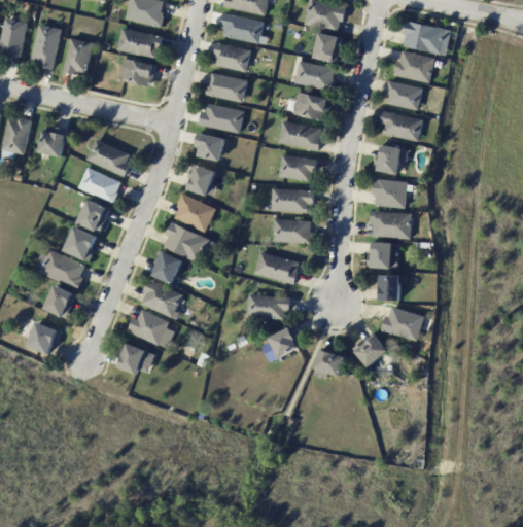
[(163,3),(161,12),(163,12),(162,15),(163,16),(161,27),(125,20),(128,0),(158,0),(163,1),(163,3)]
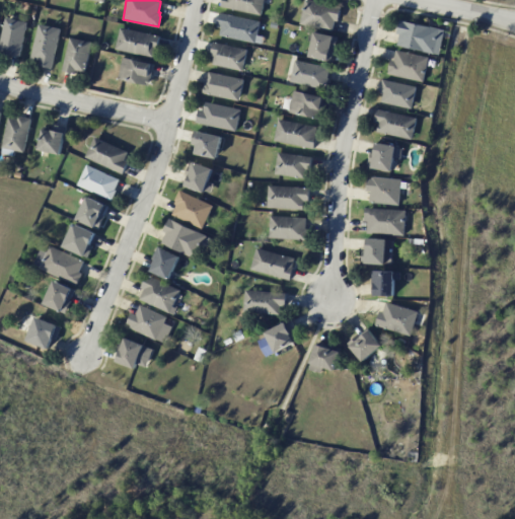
[(264,0),(261,15),(221,7),(222,0),(264,0)]
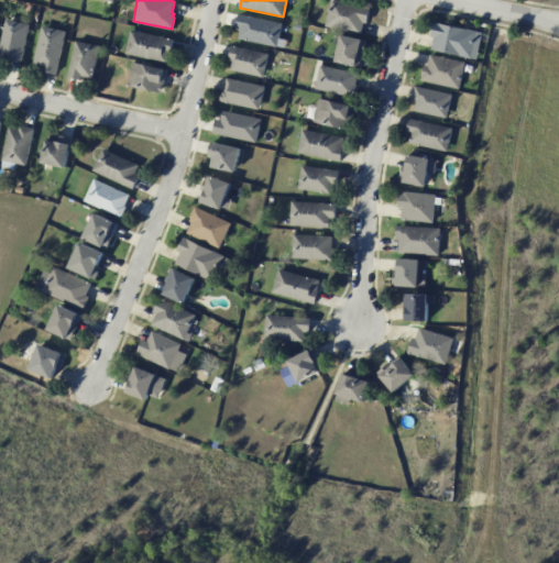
[(366,23),(363,22),(360,34),(325,26),(330,0),(336,0),(370,8),(366,23)]
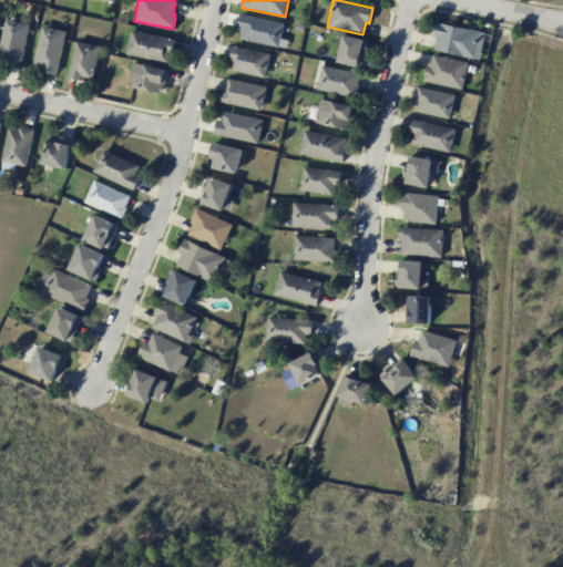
[(278,39),(277,48),(238,39),(241,30),(236,29),(239,14),(282,23),(278,39)]
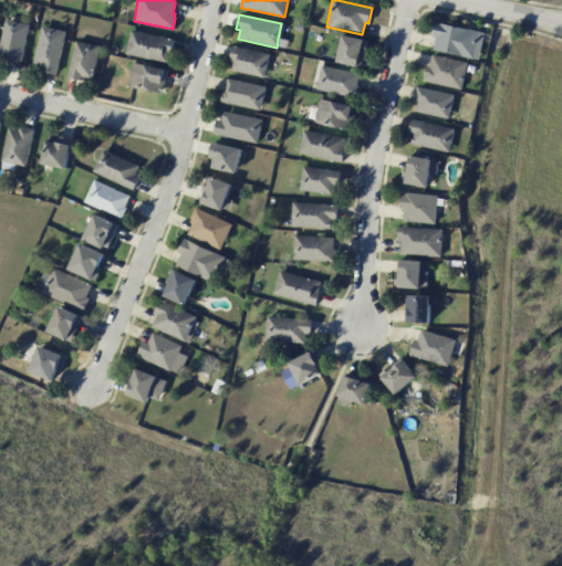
[(18,62),(8,60),(8,62),(0,60),(0,39),(4,19),(28,24),(20,62),(18,62)]
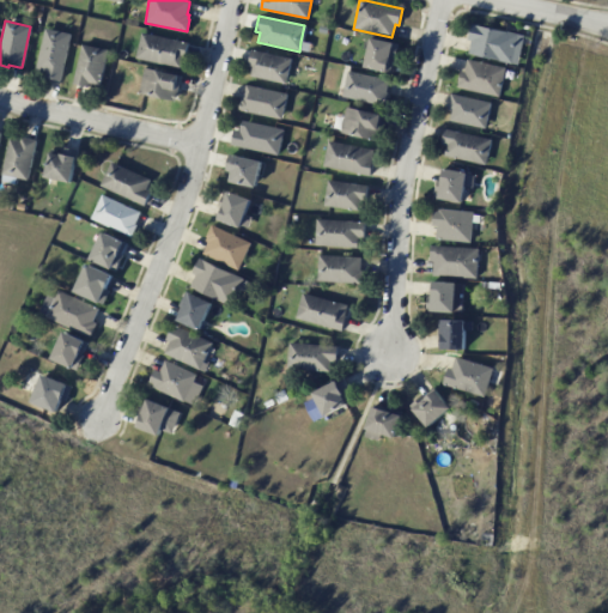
[(478,55),(467,53),(470,40),(467,40),(472,23),(523,35),(516,65),(478,55)]
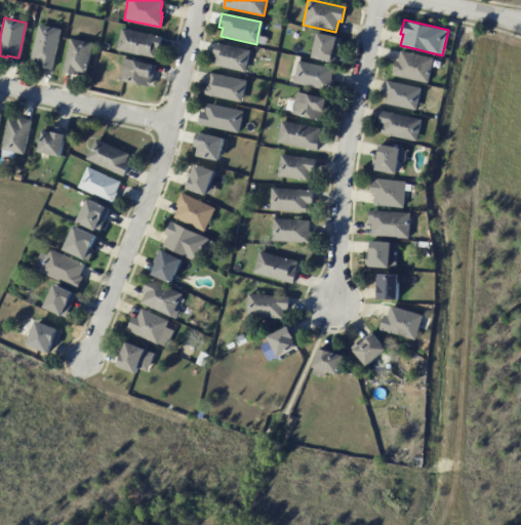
[(59,29),(52,69),(38,66),(39,62),(31,59),(37,25),(59,29)]
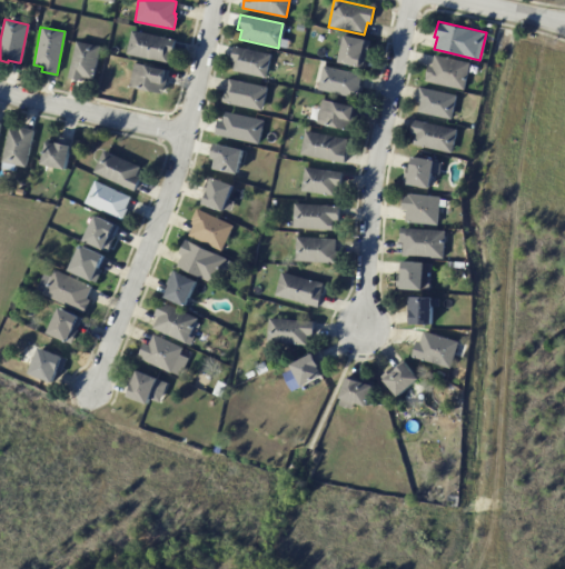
[(174,42),(171,55),(169,53),(168,63),(126,53),(131,30),(175,40),(174,42)]
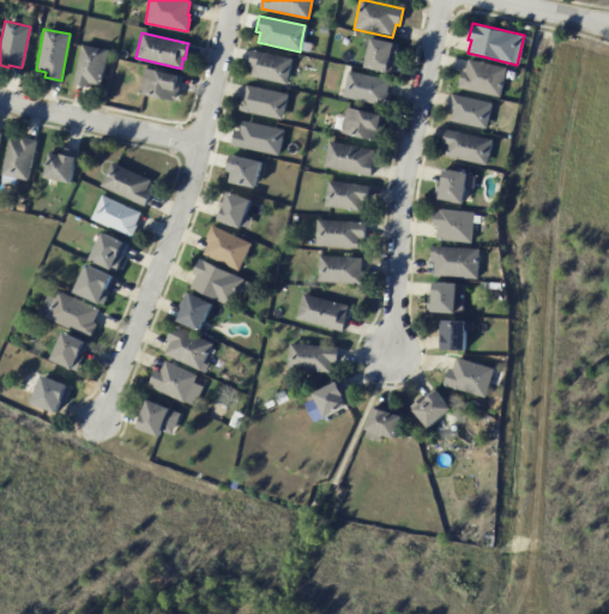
[(395,47),(392,59),(390,59),(387,71),(365,67),(371,37),(396,42),(395,47)]
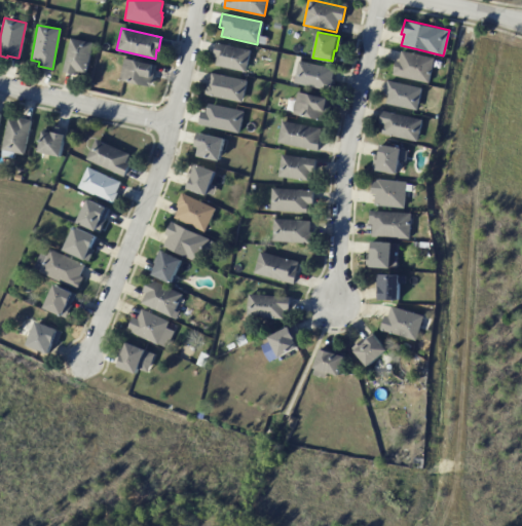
[(77,72),(76,75),(63,72),(70,38),(91,42),(85,73),(77,72)]
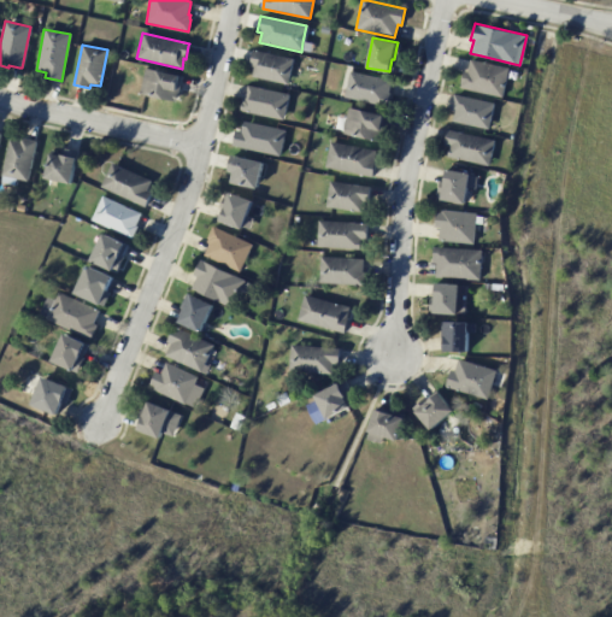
[(254,69),(254,66),(251,66),(253,51),(293,59),(287,84),(252,77),(254,69)]
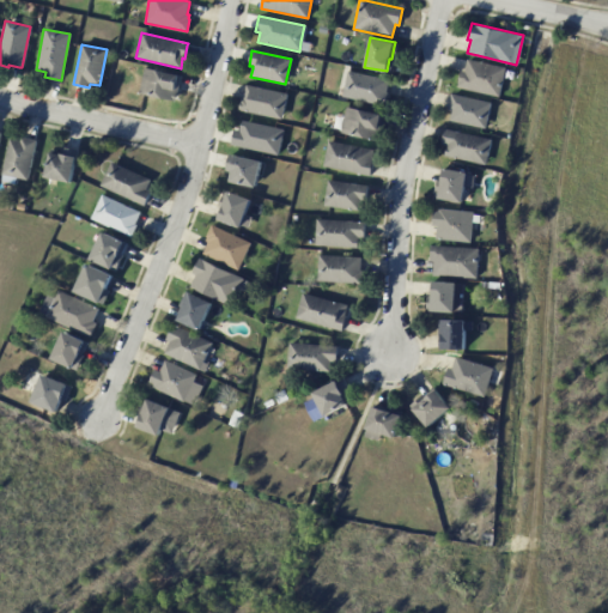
[(499,97),(458,87),(462,71),(466,72),(468,59),(506,67),(499,97)]
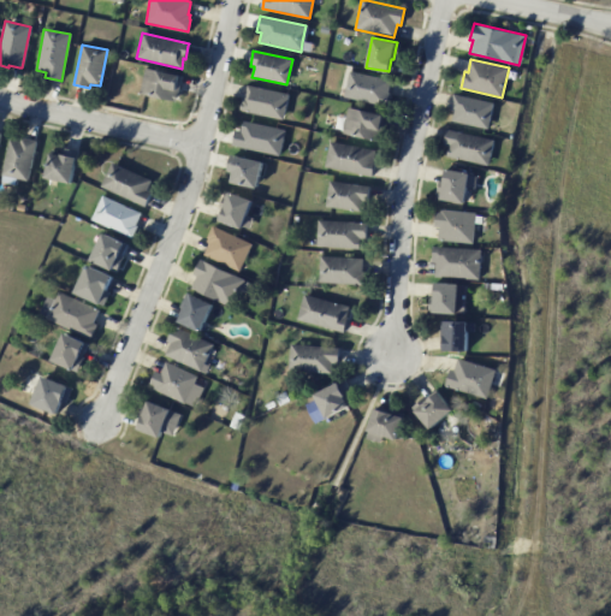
[(181,78),(176,101),(138,94),(144,67),(182,76),(181,78)]
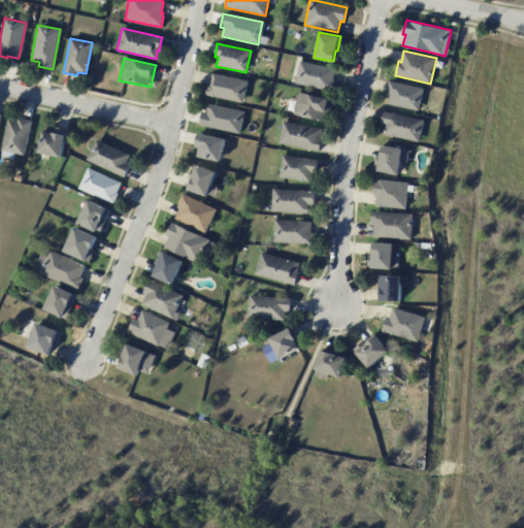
[(334,70),(332,79),(334,80),(331,91),(295,83),(299,61),(334,69),(334,70)]
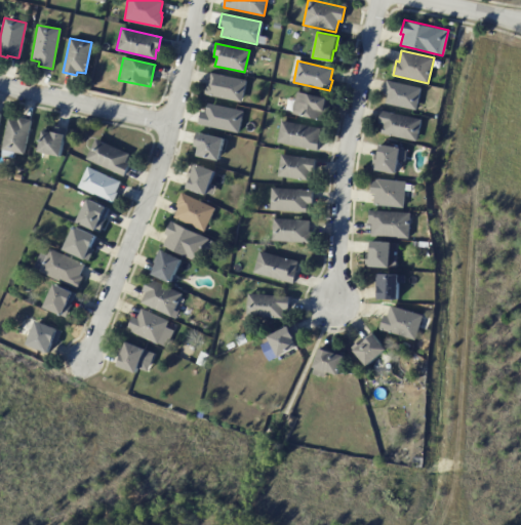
[(206,87),(207,86),(206,86),(206,83),(208,83),(211,73),(245,80),(240,103),(205,95),(206,87)]
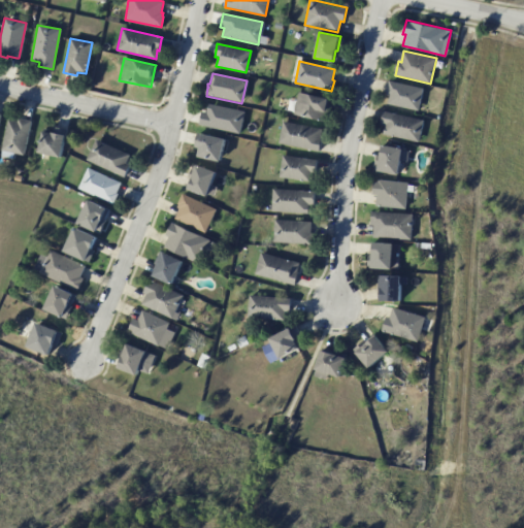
[(389,97),(390,95),(386,94),(389,80),(423,89),(418,110),(388,104),(389,97)]
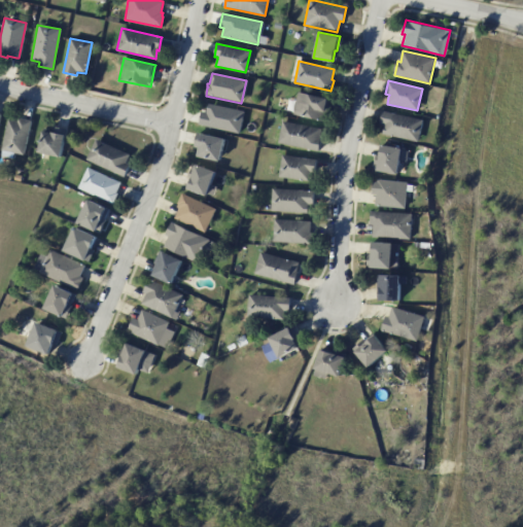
[(328,101),(324,120),(292,113),(298,92),(329,98),(328,101)]
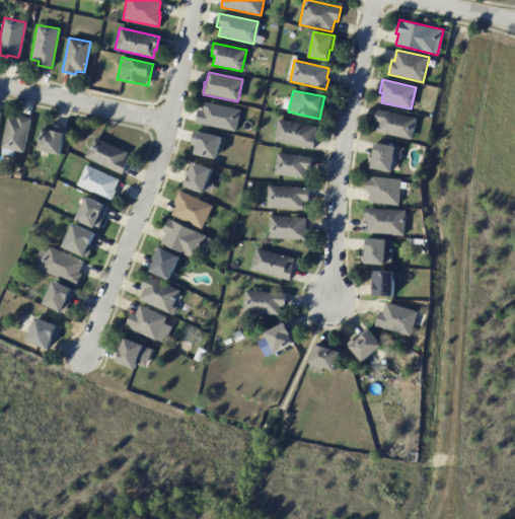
[(197,122),(200,109),(204,110),(206,101),(241,109),(236,132),(197,123),(197,122)]
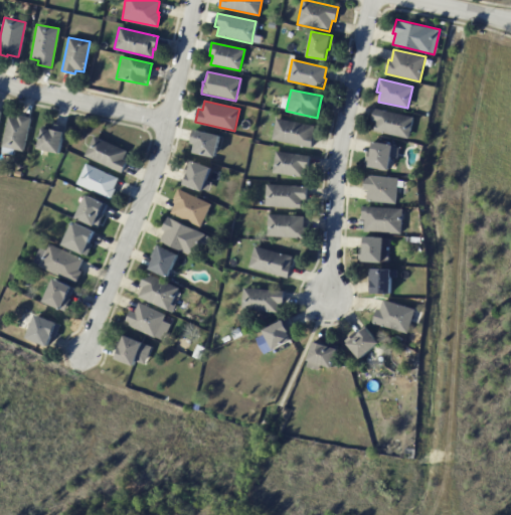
[(374,124),(375,122),(370,121),(373,109),(412,117),(407,139),(373,131),(374,124)]
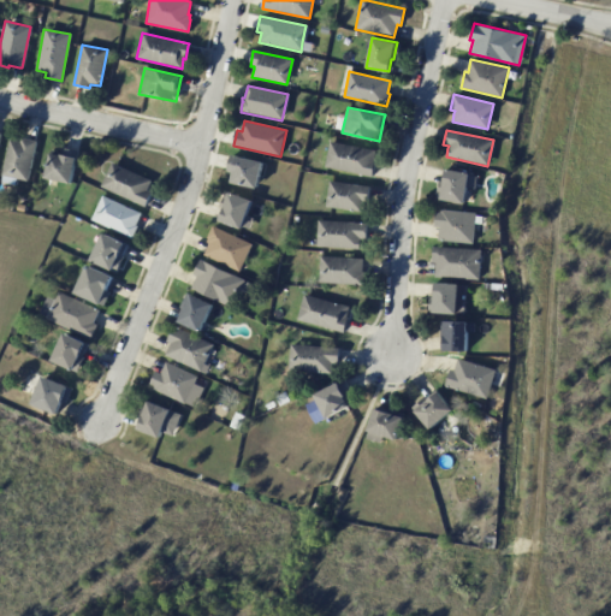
[(21,137),(35,141),(27,181),(16,178),(15,185),(1,182),(3,176),(1,176),(10,140),(19,142),(21,137)]
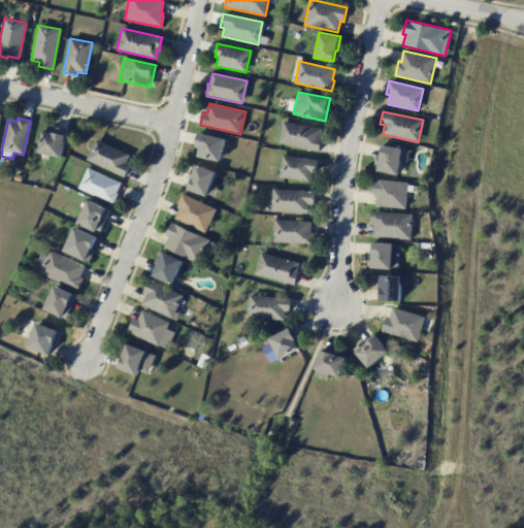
[(321,131),(319,138),(322,139),(319,152),(279,143),(283,122),(321,129),(321,131)]
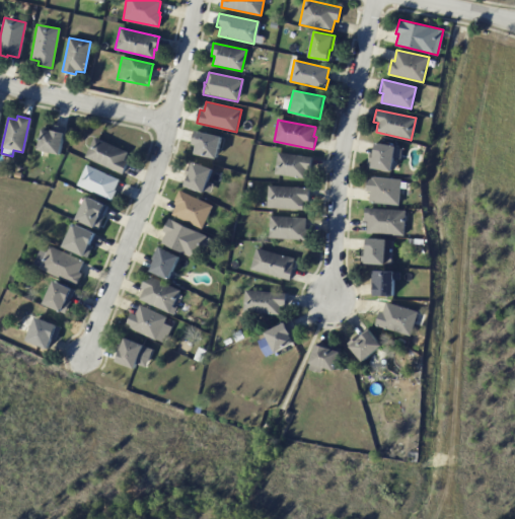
[(220,159),(195,153),(197,145),(192,144),(193,143),(191,143),(194,132),(195,132),(195,130),(225,137),(220,159)]
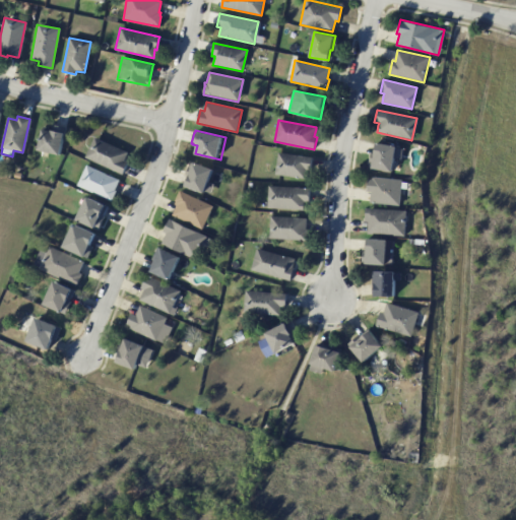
[(53,132),(64,134),(59,156),(39,151),(43,131),(52,132),(52,131),(53,132)]
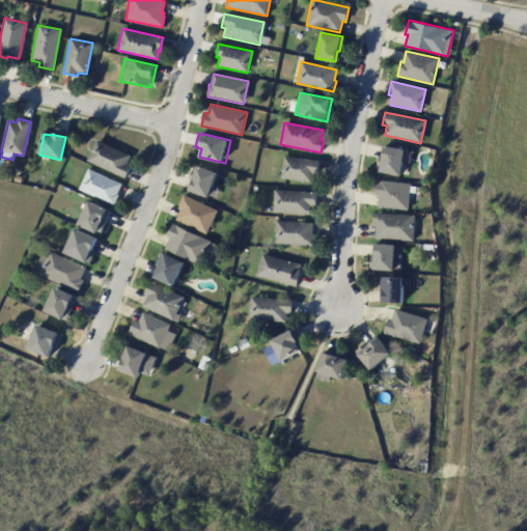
[(130,168),(126,178),(87,161),(98,140),(131,156),(127,164),(131,166),(130,168)]
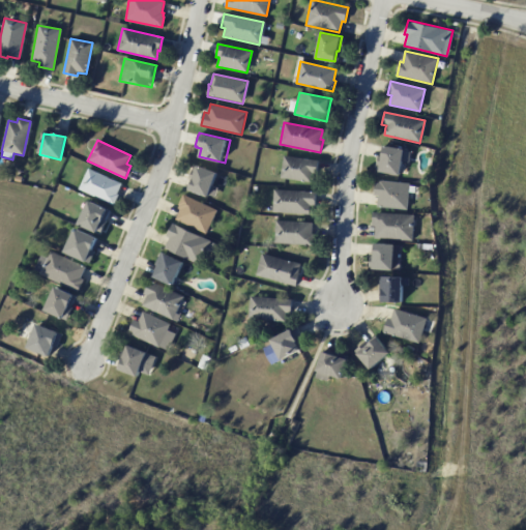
[(386,146),(406,149),(406,151),(410,151),(408,163),(404,162),(402,175),(376,171),(377,166),(376,166),(378,156),(379,156),(381,146),(386,147),(386,146)]
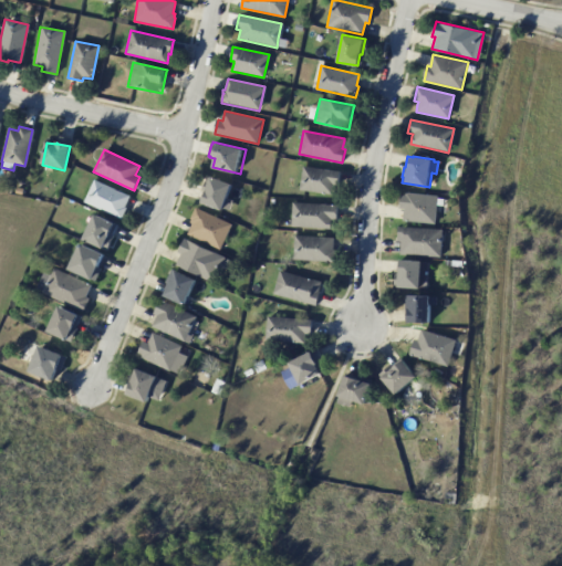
[(339,174),(337,186),(334,186),(332,195),(299,189),(303,166),(340,171),(339,174)]
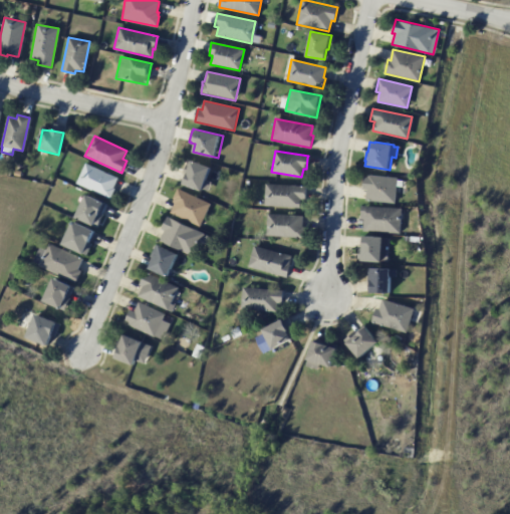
[(194,162),(213,169),(204,192),(186,185),(186,186),(181,185),(185,174),(184,174),(188,161),(194,163),(194,162)]
